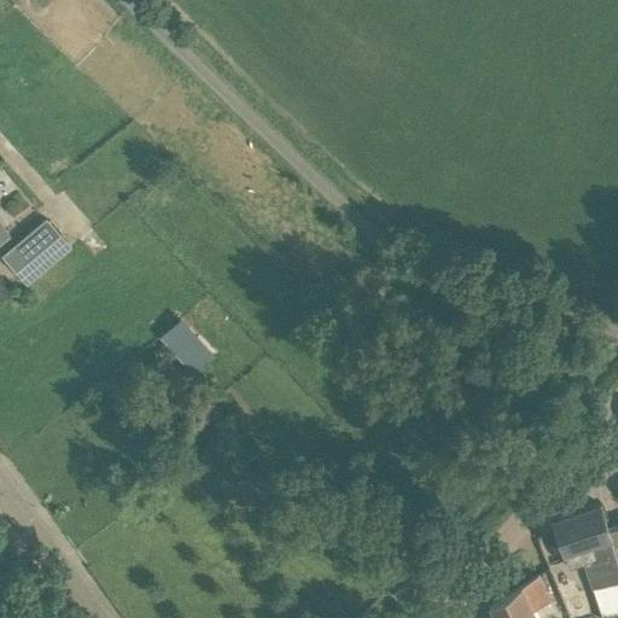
[(16,273),(60,234),(60,233),(59,232),(46,217),(1,255),(16,273)]
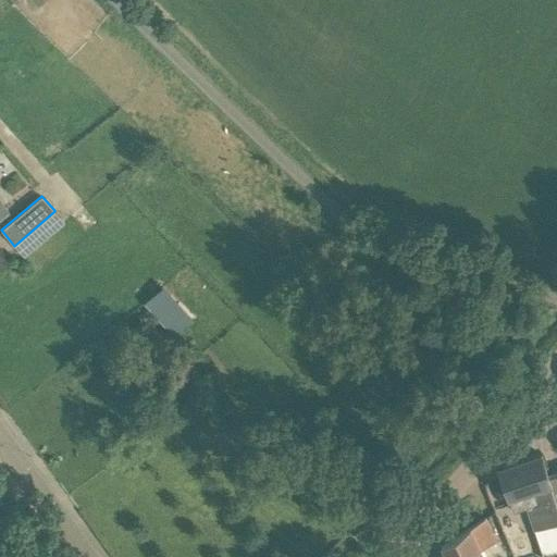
[(24,257),(64,223),(54,211),(14,246),(24,257)]
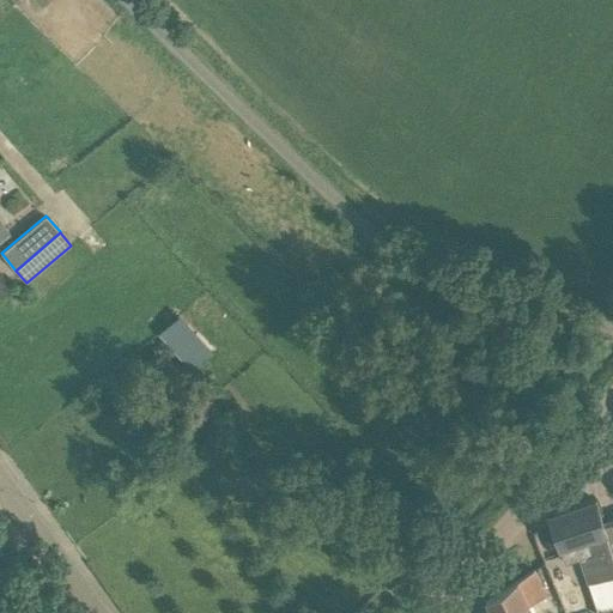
[(173,313),(153,332),(187,368),(207,349),(173,313)]
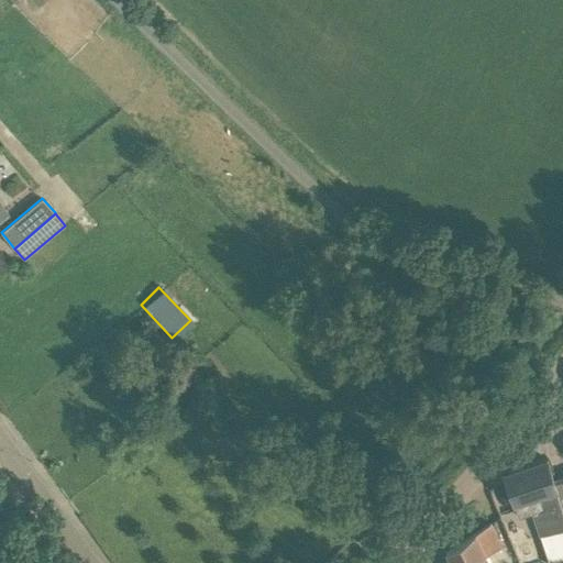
[(553,562),(554,562),(562,560),(562,508),(555,483),(548,459),(504,473),(518,516),(532,511),(548,562),(553,562)]
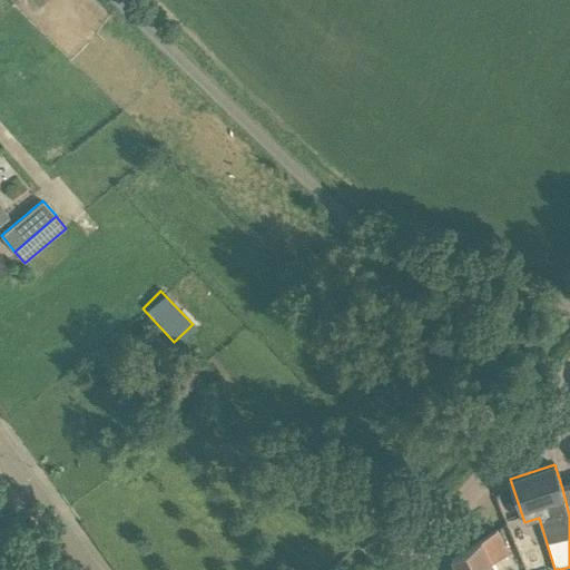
[(452,558),(457,569),(471,569),(491,560),(507,553),(497,530),(452,558)]
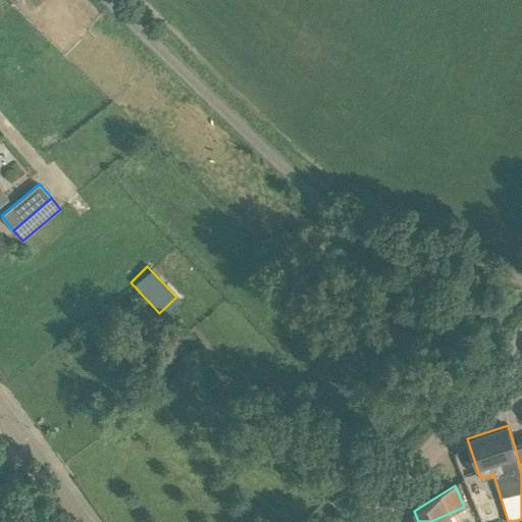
[(453,521),(450,513),(431,521),(453,521)]
